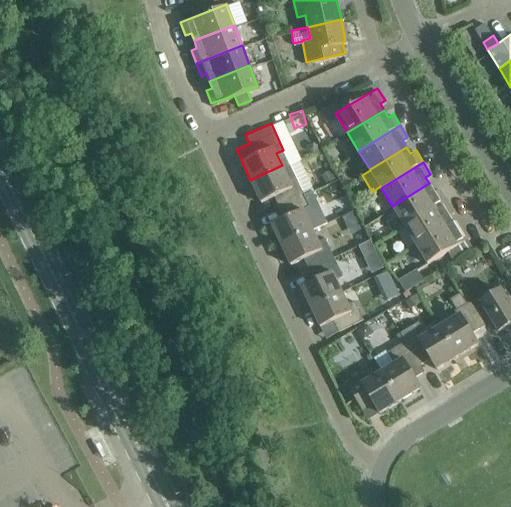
[(273,194),(278,205),(303,193),(294,174),(287,177),(282,165),(250,180),(260,200),(273,194)]
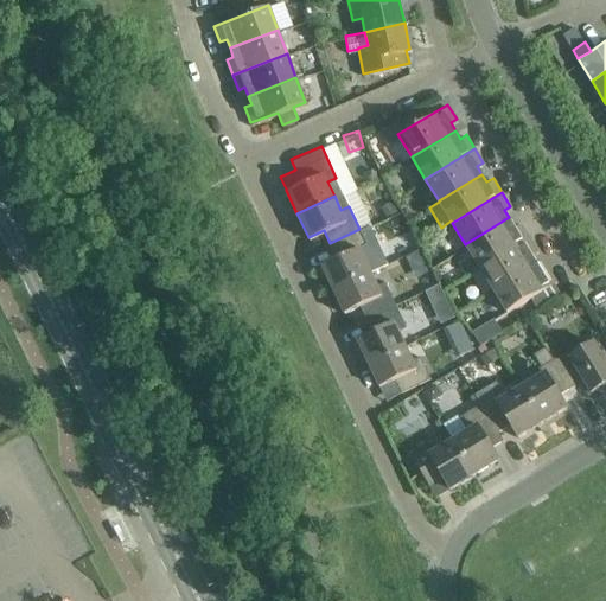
[(465,244),(478,266),(528,236),(520,222),(514,225),(509,217),(465,244)]
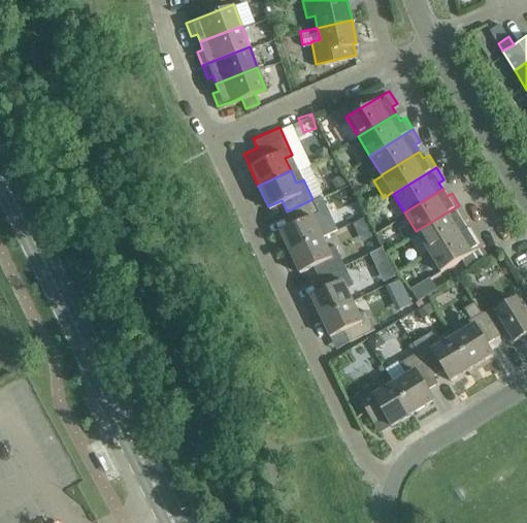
[(278,229),(289,250),(321,234),(321,235),(335,228),(329,215),(322,219),(313,199),(287,211),(292,223),(278,229)]
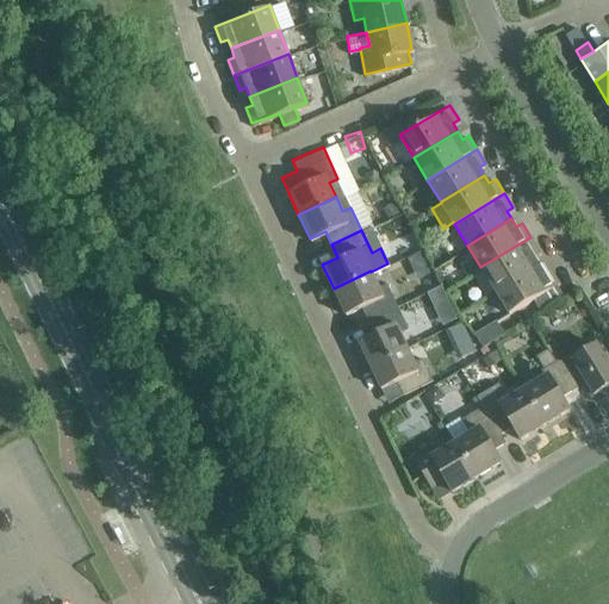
[(480,267),(495,290),(539,262),(534,255),(540,250),(530,237),(480,267)]
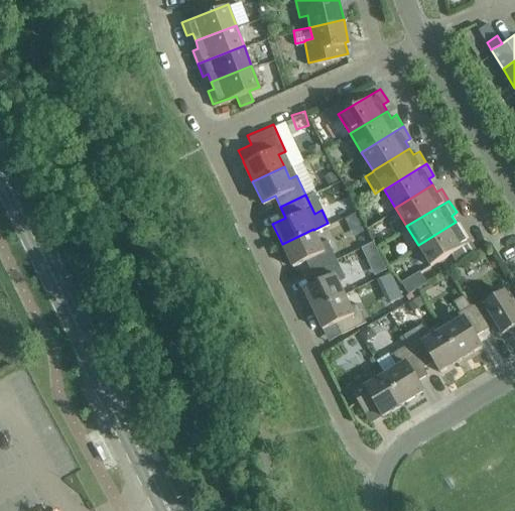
[(456,222),(418,245),(429,264),(472,238),(465,226),(460,229),(456,222)]
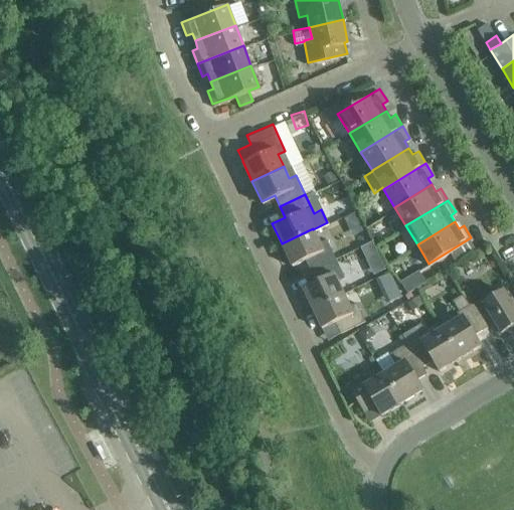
[(304,258),(310,269),(335,257),(326,237),(319,240),(313,229),(313,228),(282,243),(291,264),(304,258)]
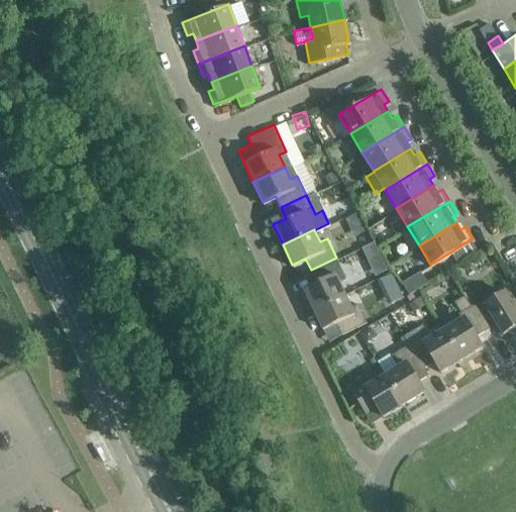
[(377,241),(342,250),(349,275),(383,267),(377,241)]
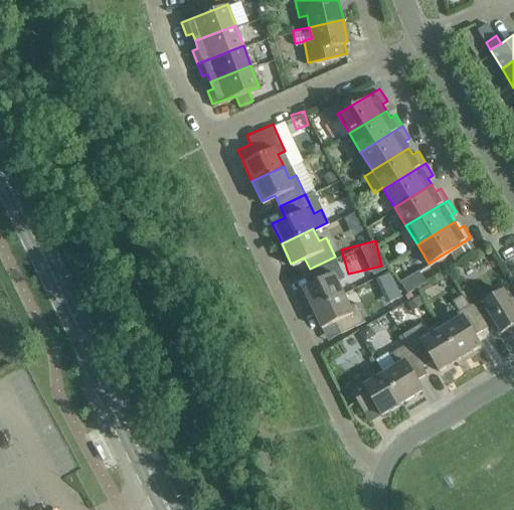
[(302,286),(311,306),(342,292),(337,279),(344,276),(335,257),(310,269),(315,280),(302,286)]
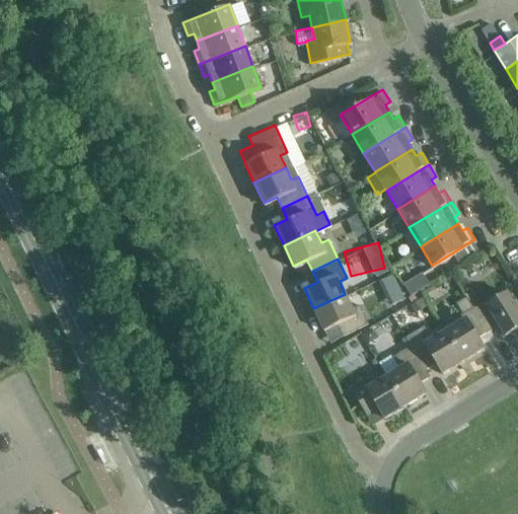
[(423,267),(408,276),(415,288),(430,279),(423,267)]
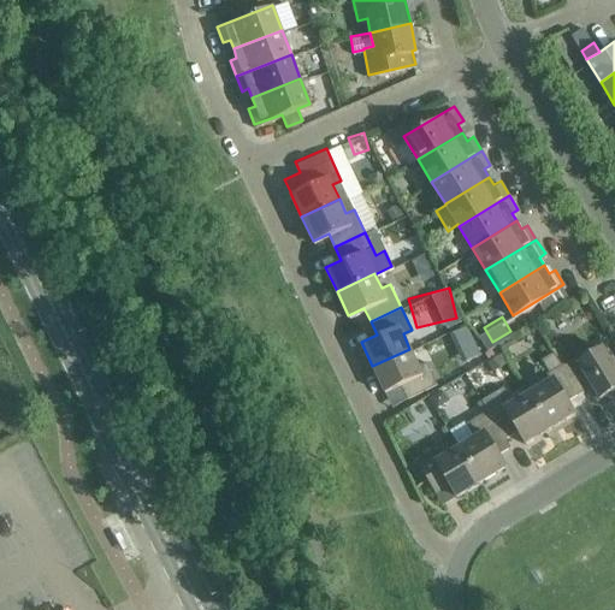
[(485,357),(491,367),(508,357),(498,342),(490,345),(494,353),(485,357)]
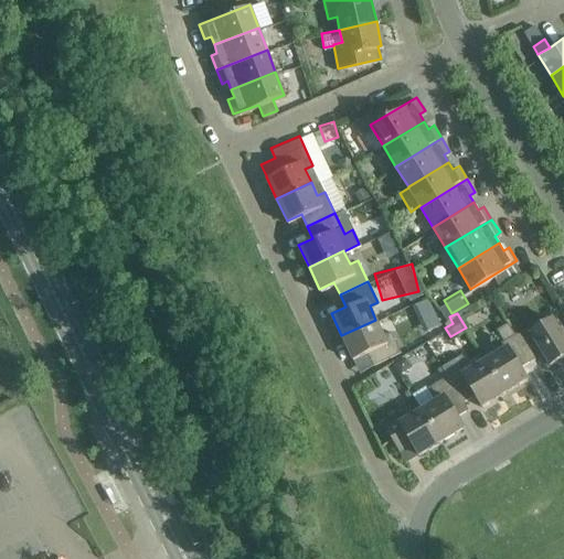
[(525,325),(514,332),(530,358),(542,352),(549,363),(563,353),(563,336),(551,316),(536,325),(533,319),(524,323),(525,325)]
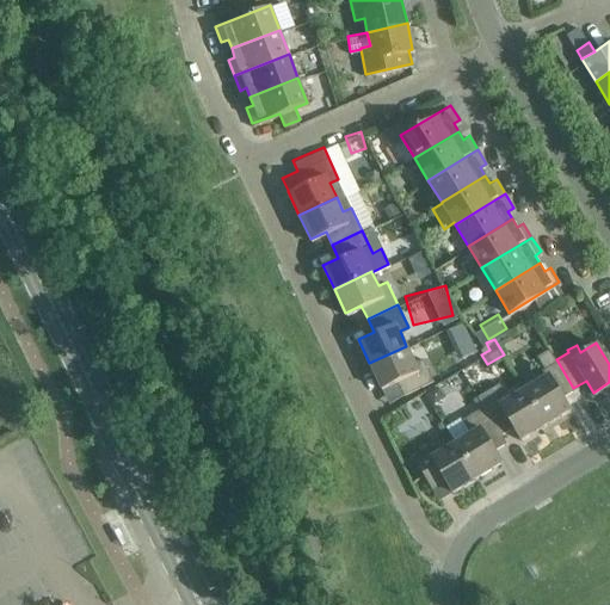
[(406,346),(369,363),(381,387),(396,380),(402,393),(432,378),(421,356),(413,360),(406,346)]
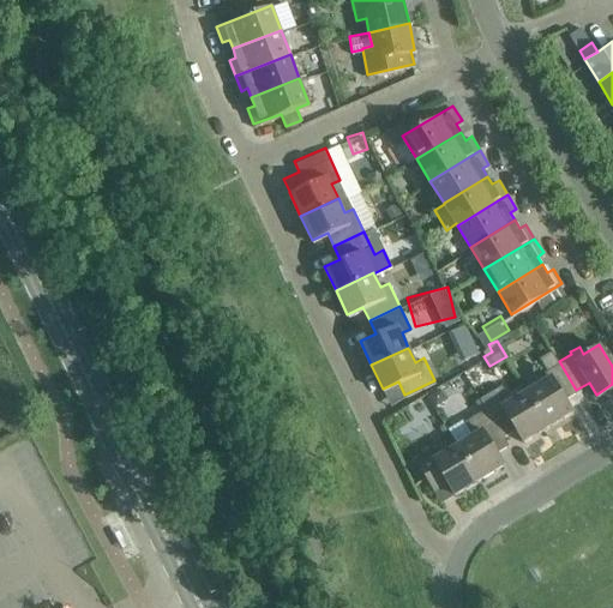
[(541,380),(526,389),(547,425),(571,409),(564,397),(576,390),(559,361),(551,348),(529,361),(541,380)]
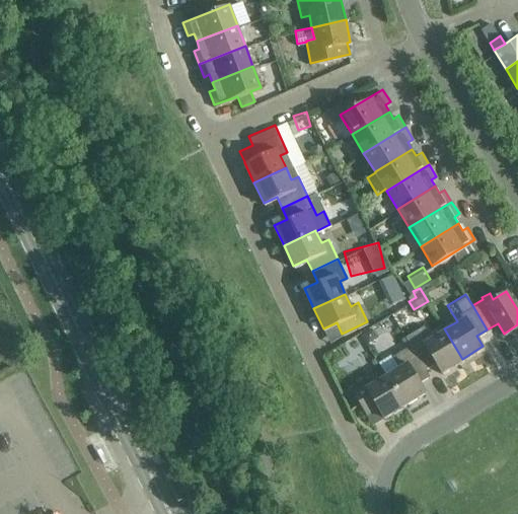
[(394,326),(401,323),(395,310),(373,320),(384,348),(401,340),(394,326)]
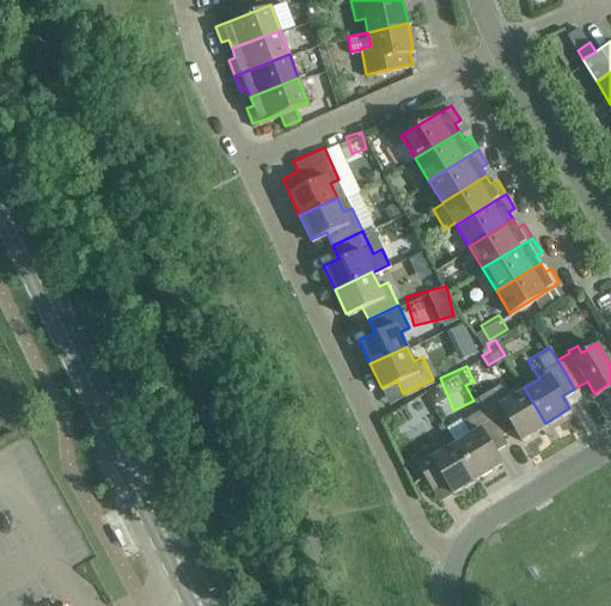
[(477,396),(483,404),(501,433),(513,426),(520,438),(545,423),(524,387),(508,397),(499,383),(477,396)]
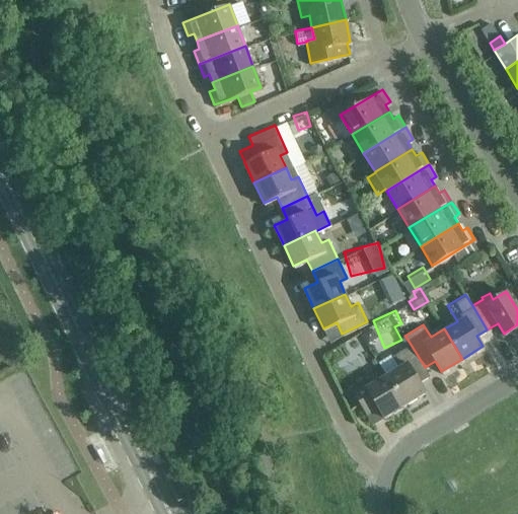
[(398,366),(385,374),(404,404),(425,391),(419,380),(429,374),(425,367),(410,343),(391,354),(398,366)]
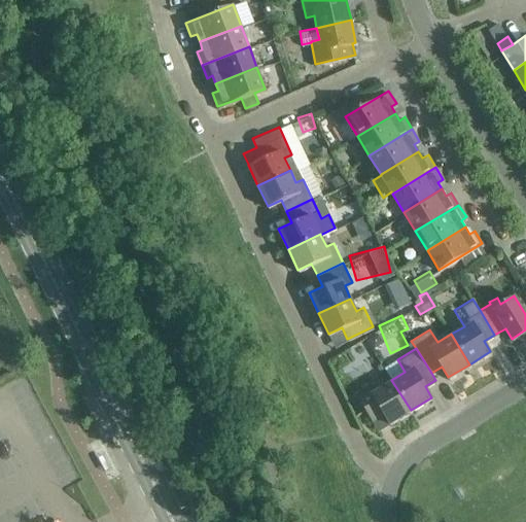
[(411,410),(391,380),(379,388),(376,383),(357,394),(373,419),(383,413),(389,423),(411,410)]
